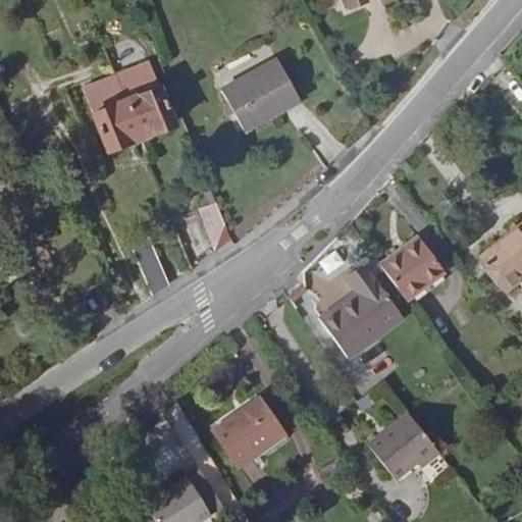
[(341,0),(344,7),(348,6),(350,8),(366,2),(365,0),(379,0),(381,3),(387,0),(341,0)]
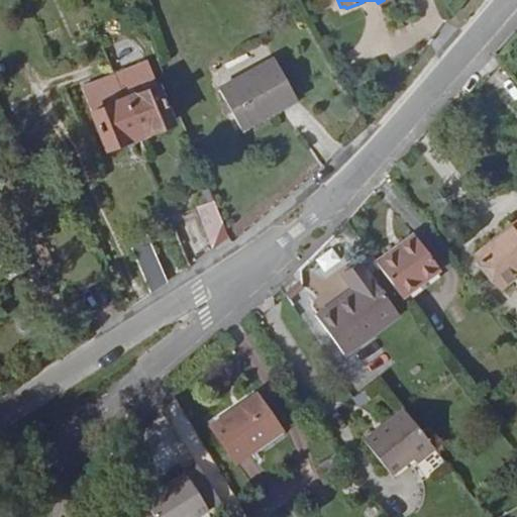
[(274,59),(218,88),(240,129),(296,99),(274,59)]
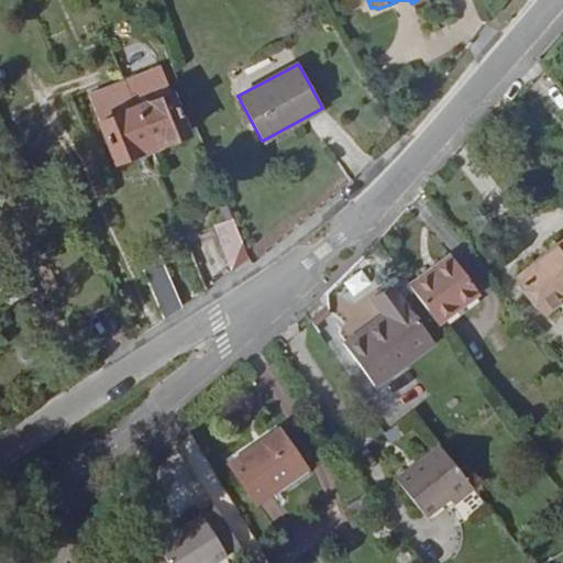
[(161,66),(89,95),(116,163),(187,134),(161,66)]
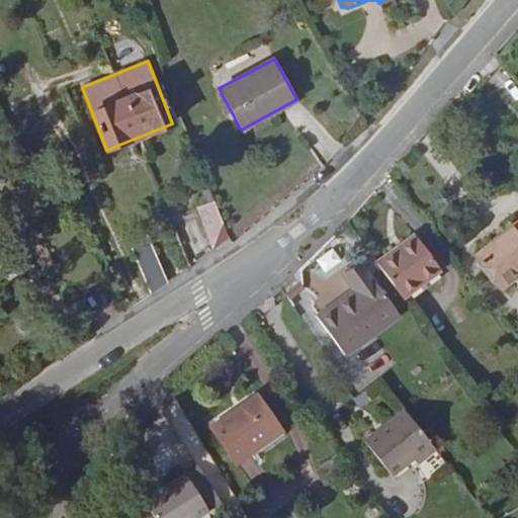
[(213,202),(196,208),(210,248),(227,238),(213,202)]
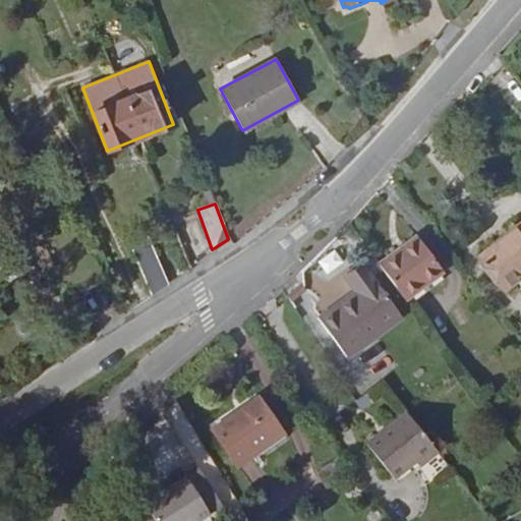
[(520,221),(477,255),(504,289),(520,275),(520,221)]
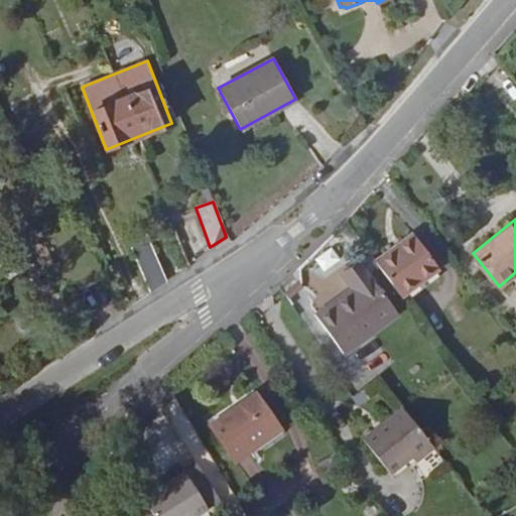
[(146,234),(129,241),(150,290),(166,281),(146,234)]
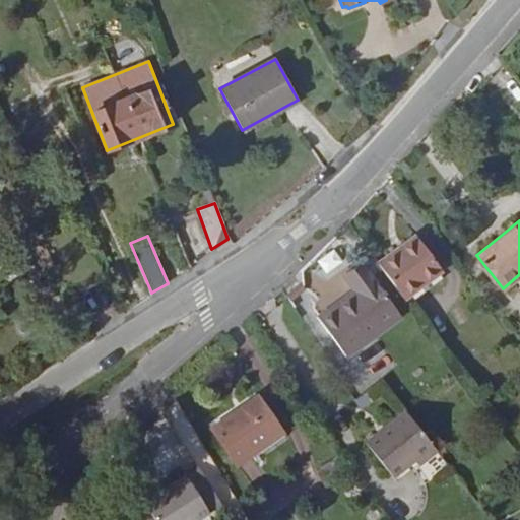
[(416,236),(378,263),(403,299),(442,271),(416,236)]
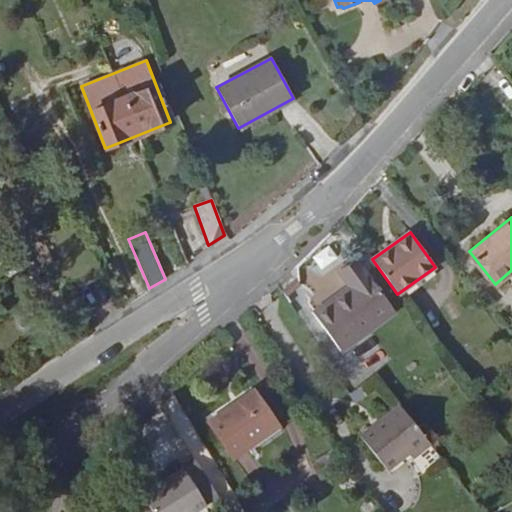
[(312,257),(321,270),(339,258),(330,245),(312,257)]
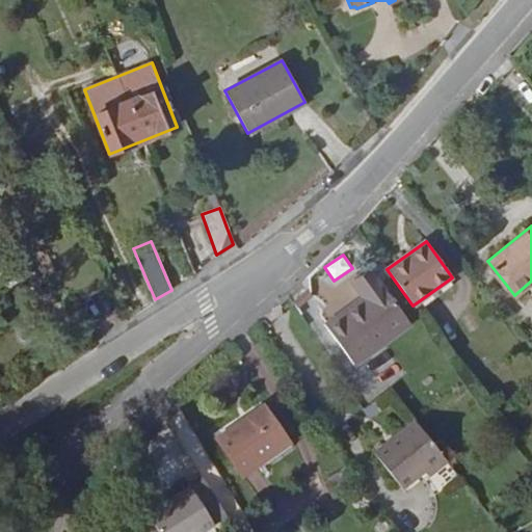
[(362,297),(324,324),(353,365),(409,324),(370,269),(351,283),(362,297)]
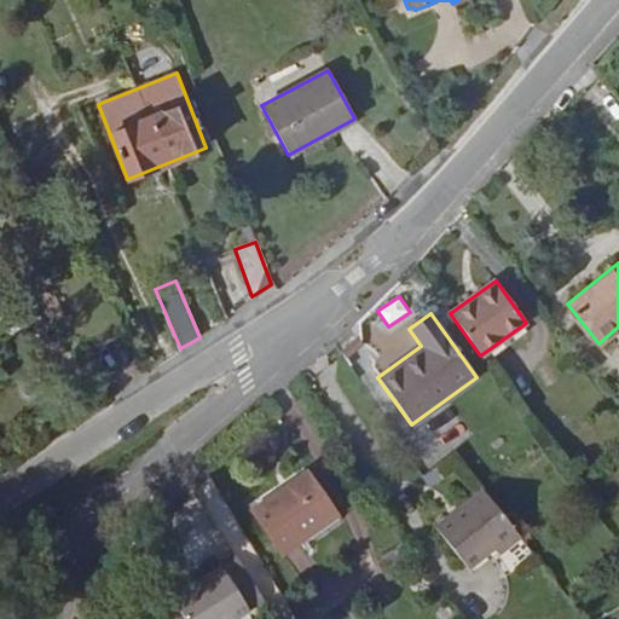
[(306,470),(249,509),(281,554),(337,515),(306,470)]
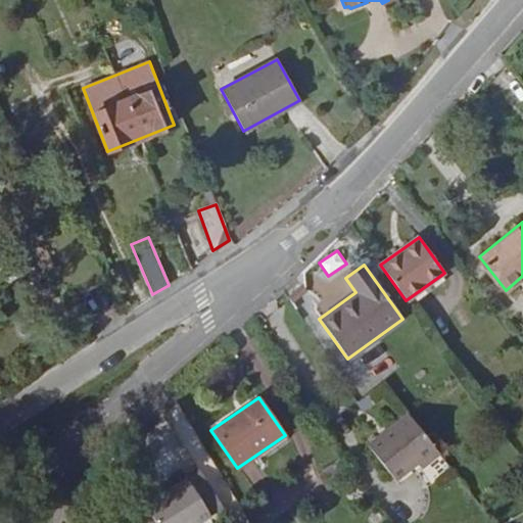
[(408,414),(368,446),(394,480),(417,463),(420,467),(438,453),(408,414)]
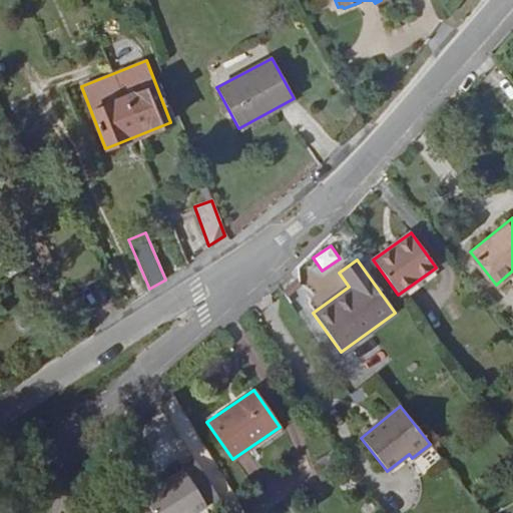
[(182,467),(140,493),(141,495),(124,504),(129,512),(196,512),(206,507),(205,506),(218,498),(195,461),(182,469),(182,467)]
